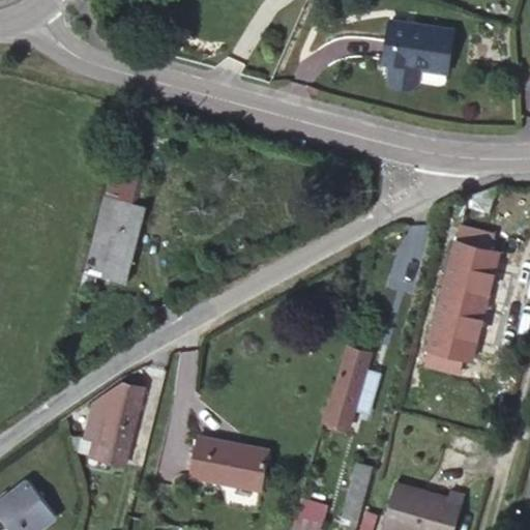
[(452,29),(391,20),(385,63),(391,63),(389,81),(393,86),(412,89),(418,84),(420,67),(446,71),(452,29)]
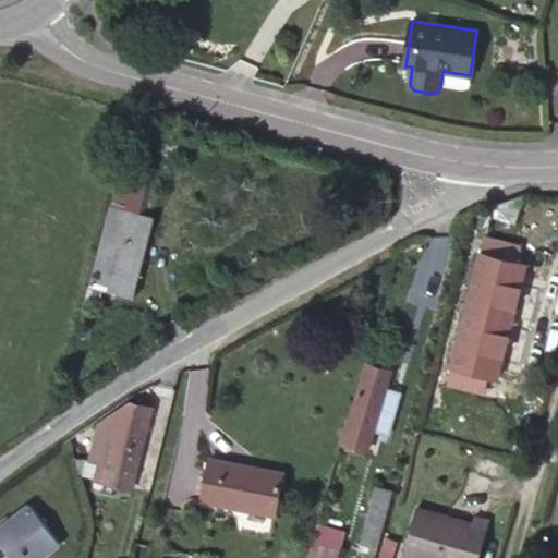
[(120,176),(89,286),(101,289),(134,298),(155,219),(138,215),(147,183),(120,176)]
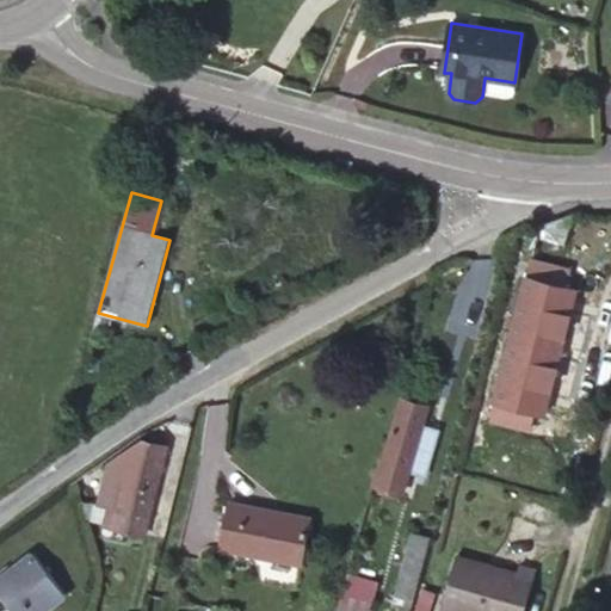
[(573,213),(538,224),(535,244),(523,239),(510,285),(522,289),(504,349),(531,356),(536,340),(537,340),(573,213)]
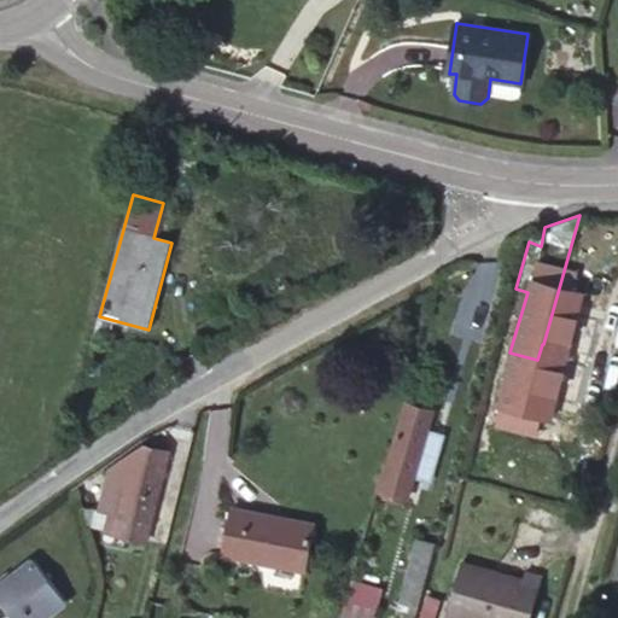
[(388,465),(383,464),(377,489),(406,499),(412,477),(419,452),(431,410),(406,403),(388,465)]
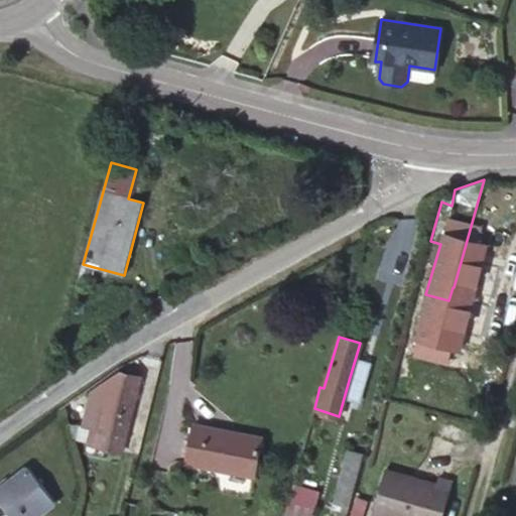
[(119,372),(113,376),(101,431),(97,445),(121,452),(139,376),(119,372)]
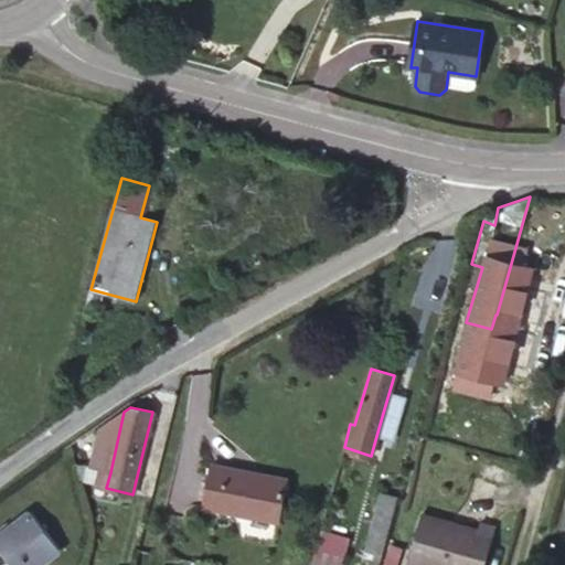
[(124,412),(120,415),(106,471),(110,472),(124,412)]
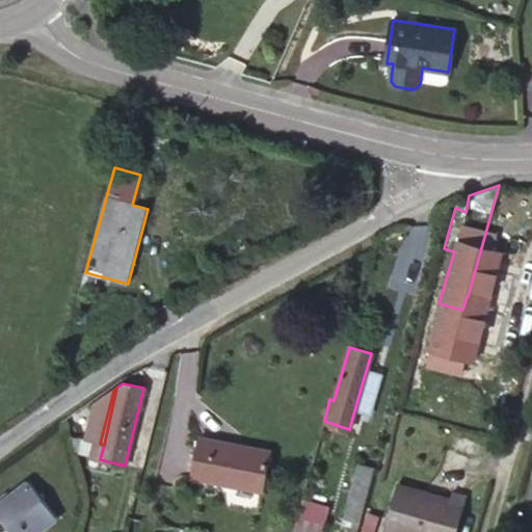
[(369,391),(361,389),(354,410),(362,414),(369,391)]
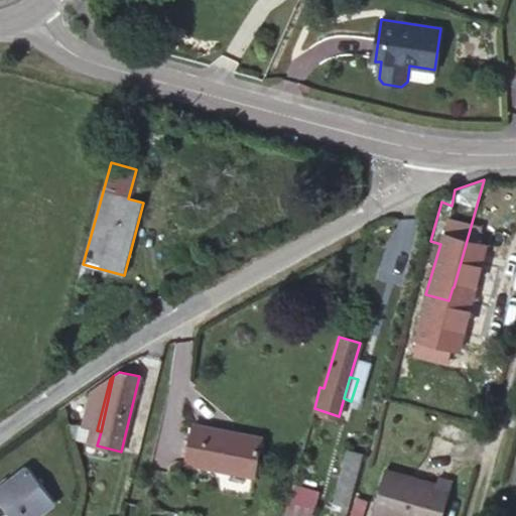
[(97,430),(110,379),(93,391),(84,427),(92,429),(97,430)]
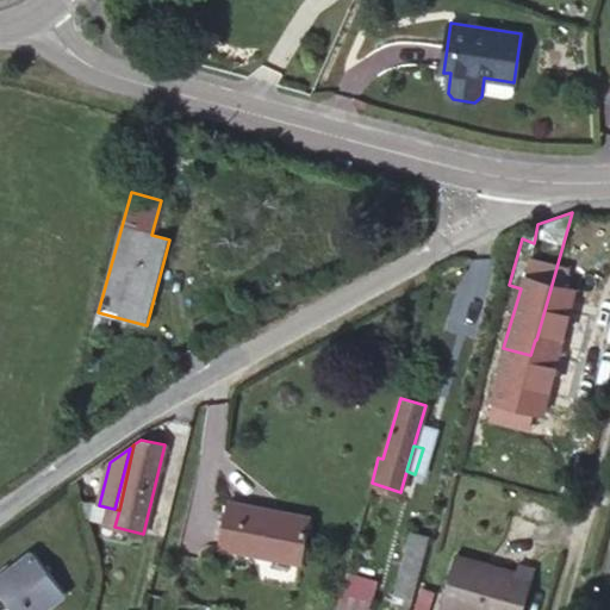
[(307,517),(228,503),(218,547),(298,562),(307,517)]
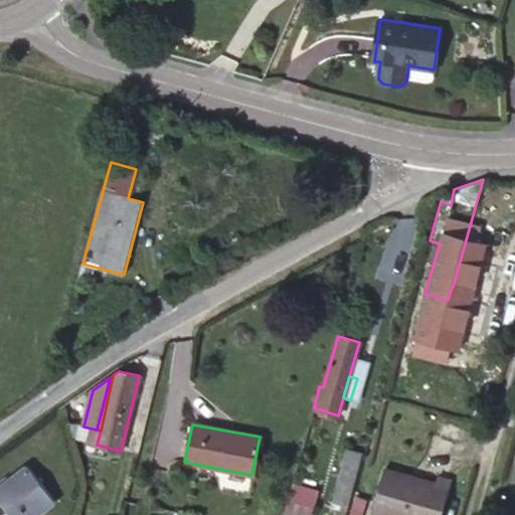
[(88,443),(93,445),(97,430),(92,428),(88,443)]
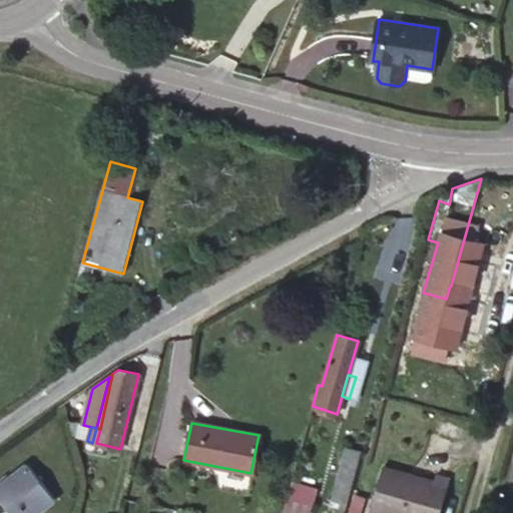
[(360,452),(344,448),(328,506),(344,511),(360,452)]
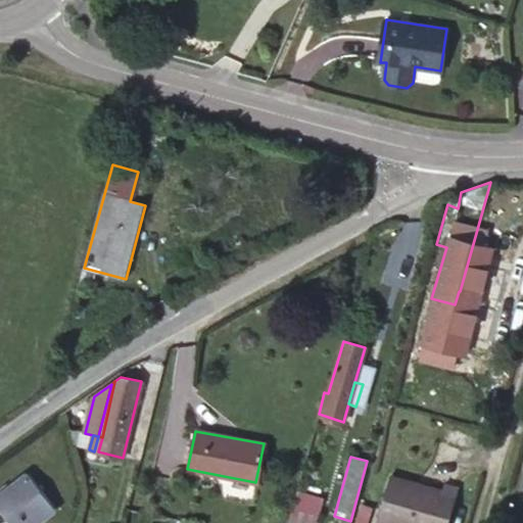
[(28,472),(0,491),(0,509),(10,522),(36,522),(55,509),(28,472)]
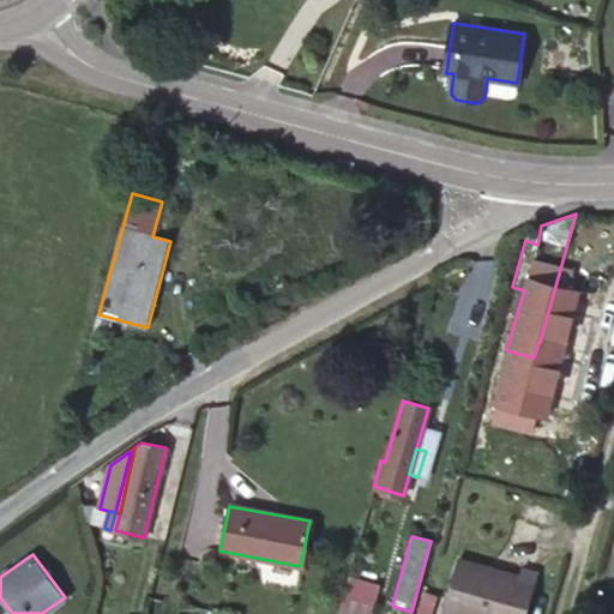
[(518,576),(457,559),(443,612),(453,613),(525,613),(537,572),(521,567),(518,576)]
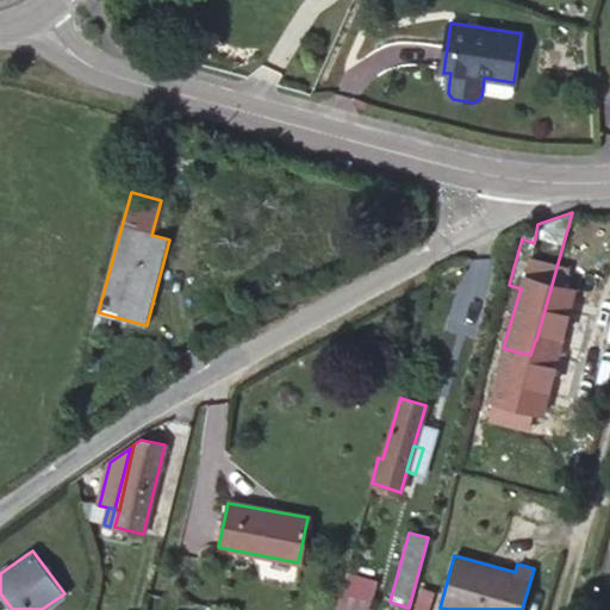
[(366,609),(374,582),(347,573),(335,609),(366,609)]
